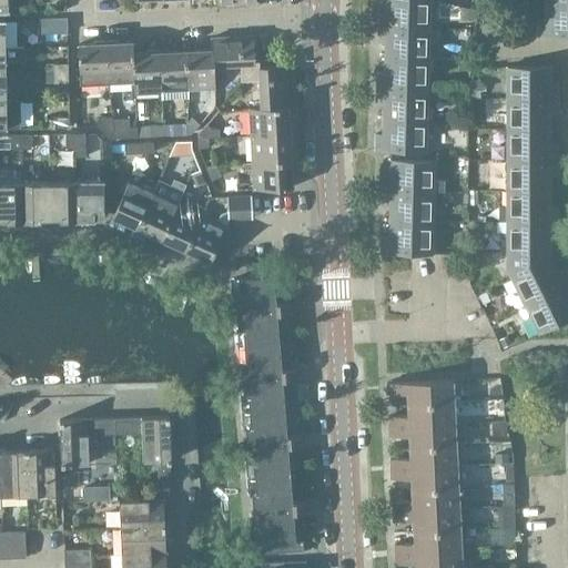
[(377,10),(377,26),(428,27),(428,0),(386,0),(386,10),(377,10)]
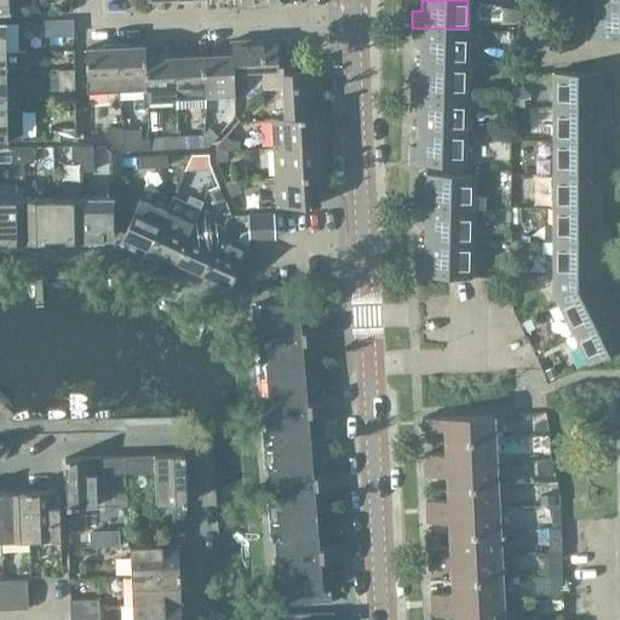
[(619,38),(619,4),(595,5),(596,22),(587,22),(589,39),(619,38)]
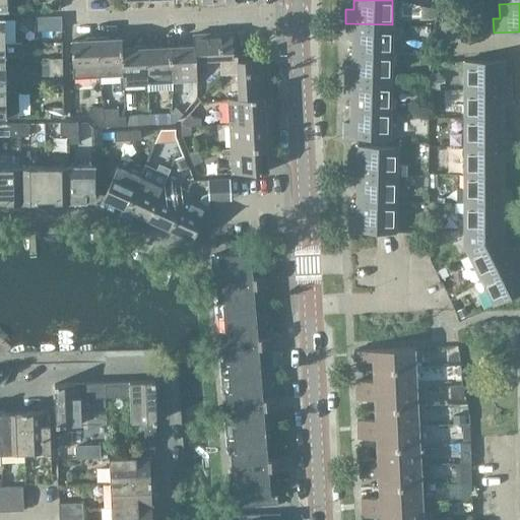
[(61,30),(61,17),(36,17),(36,30),(61,30)]
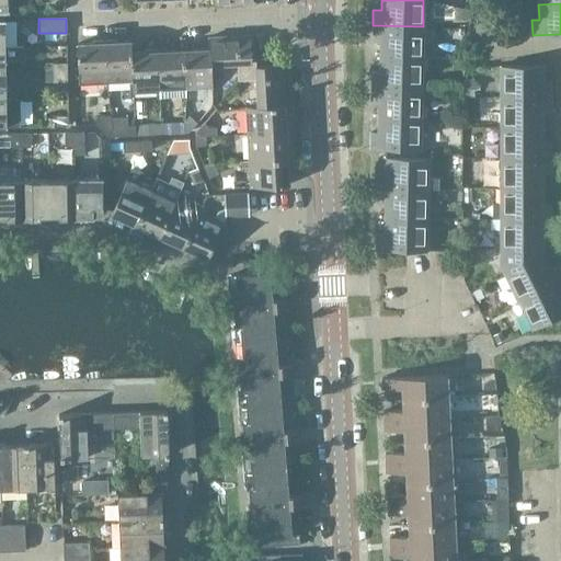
[(373,25),(373,31),(373,41),(380,42),(380,56),(423,57),(423,26),(373,25)]
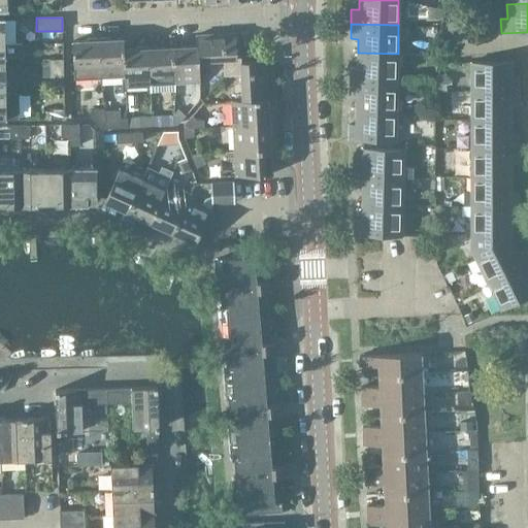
[(224,59),(224,76),(236,62),(235,33),(196,35),(197,45),(198,60),(199,60),(224,59)]
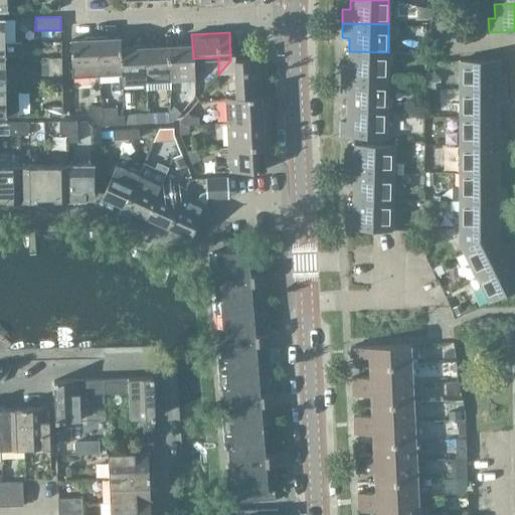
[(86,37),(83,39),(70,40),(72,75),(97,74),(96,36),(86,37)]
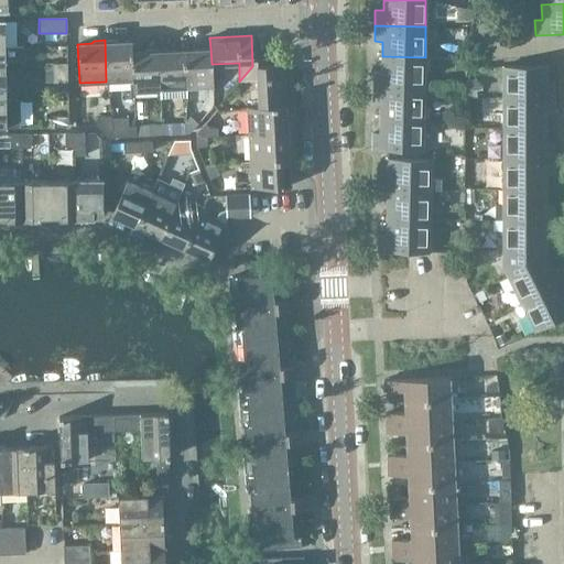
[(115,40),(105,40),(106,82),(132,79),(131,53),(132,53),(131,41),(117,42),(115,40)]
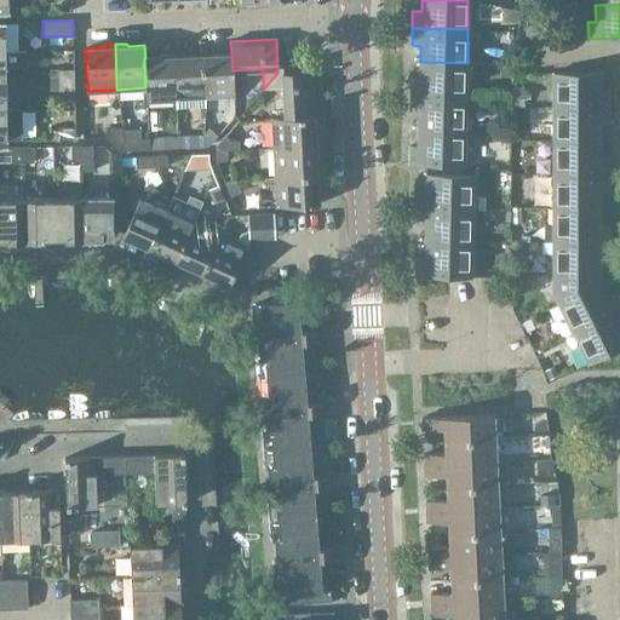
[(6,65),(26,65),(26,51),(5,52),(6,65)]
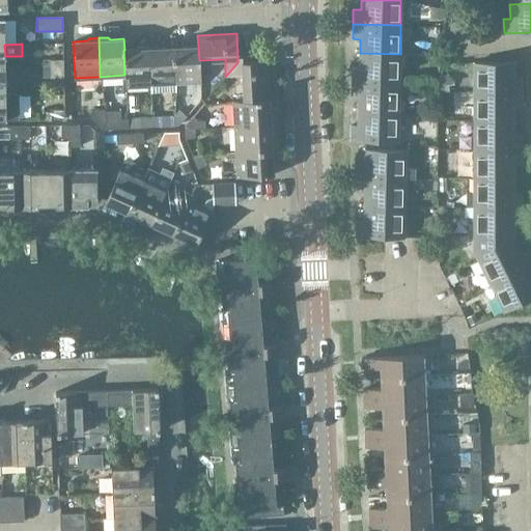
[(198,46),(173,47),(175,83),(201,82),(200,60),(199,60),(198,46)]
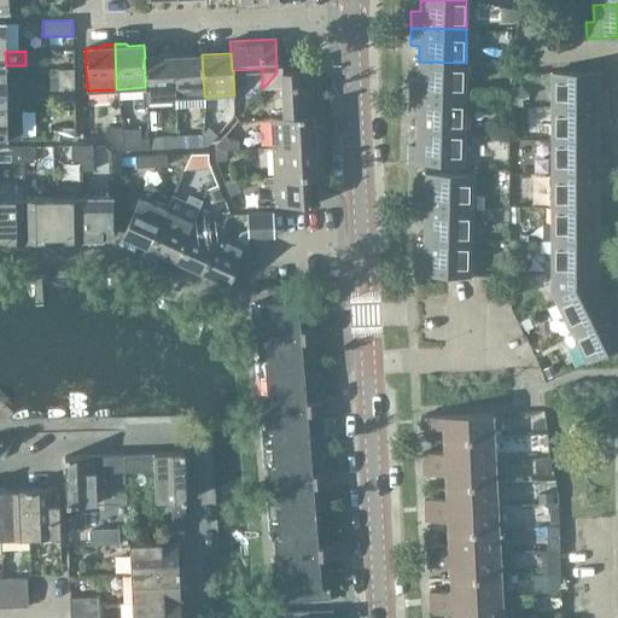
[(173,56),(175,99),(176,106),(204,105),(204,97),(202,54),(173,56)]
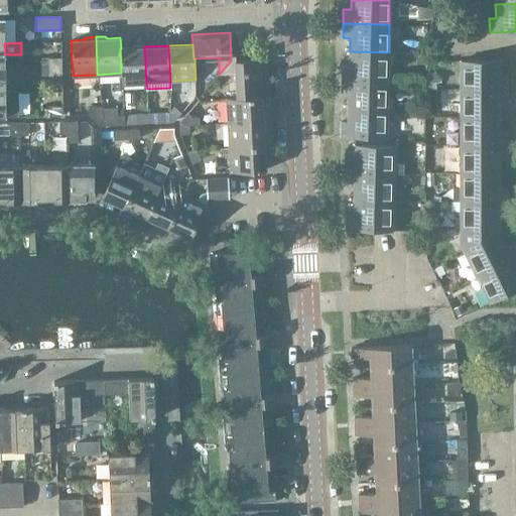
[(144,46),(121,48),(120,48),(121,73),(122,84),(146,83),(144,46)]
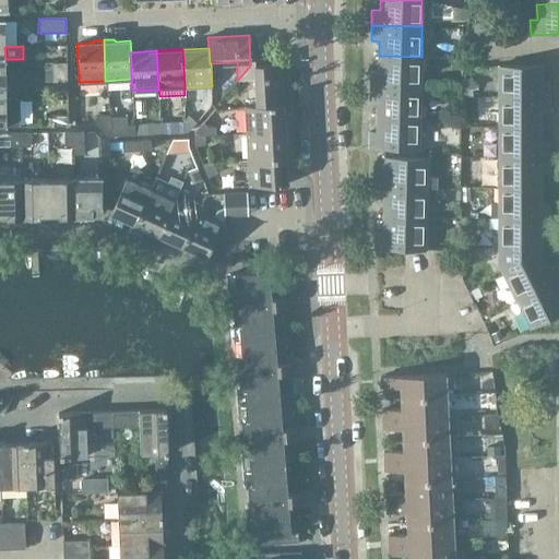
[(420,87),(421,57),(379,56),(378,71),(371,71),(370,86),(420,87)]
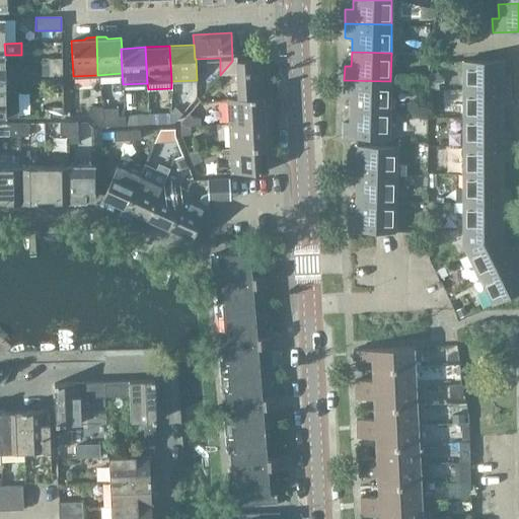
[(49,59),(49,67),(62,66),(62,59),(49,59)]
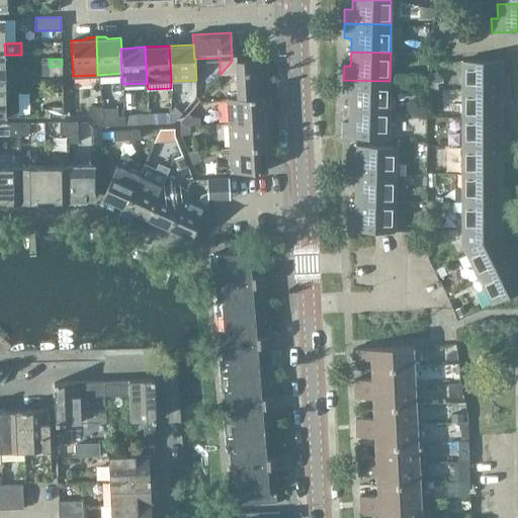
[(260,60),(232,61),(220,75),(237,74),(238,98),(263,97),(260,60)]
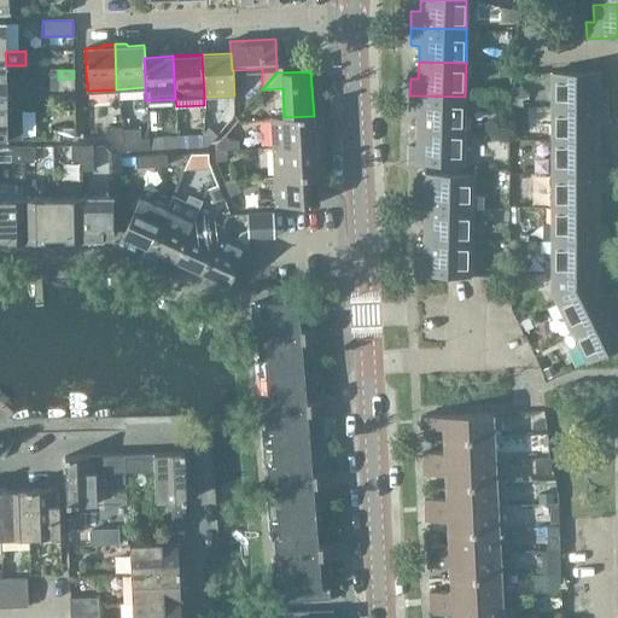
[(600,73),(552,71),(552,106),(608,106),(608,89),(600,89),(600,73)]
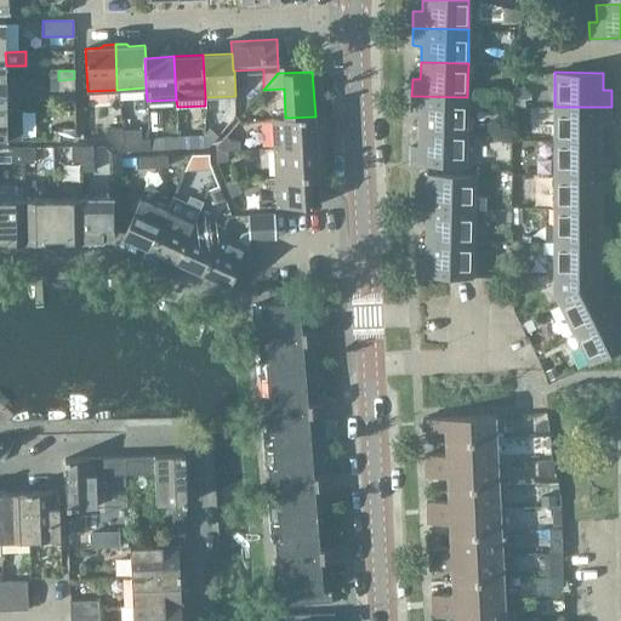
[(514,74),(516,90),(542,89),(542,73),(514,74)]
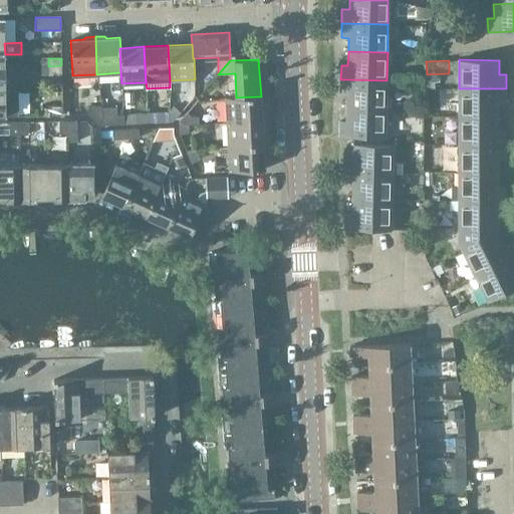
[(48,75),(61,75),(61,65),(48,66),(48,75)]
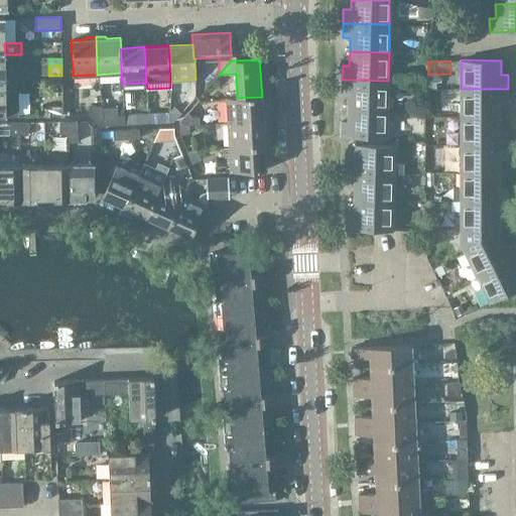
[(387,109),(388,81),(342,80),(342,94),(348,95),(348,108),(387,109)]
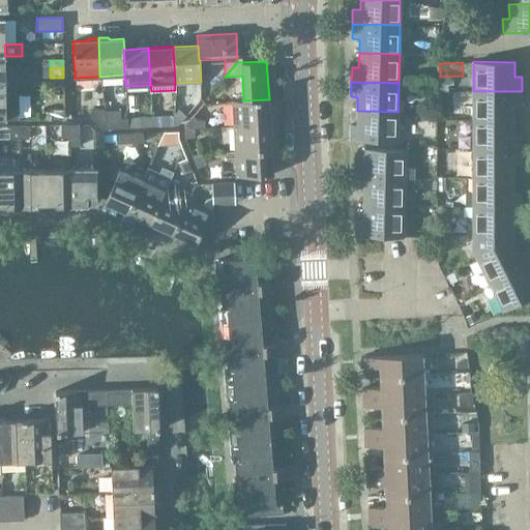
[(464,104),(464,91),(441,91),(441,105),(464,104)]
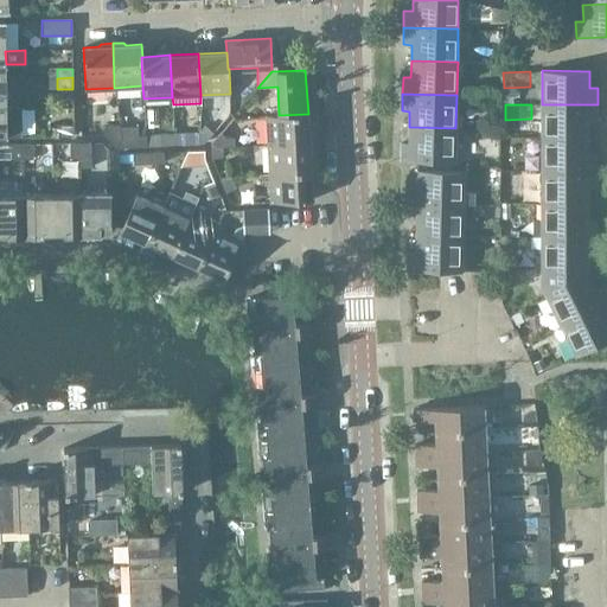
[(542,104),(542,138),(589,138),(589,121),(598,121),(598,104),(542,104)]
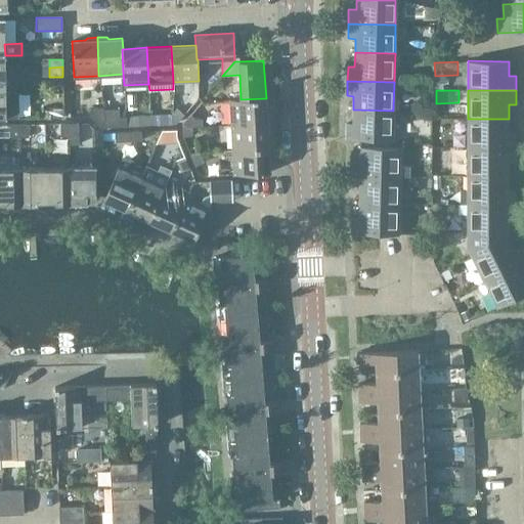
[(18,92),(5,92),(0,92),(0,118),(18,118),(18,92)]
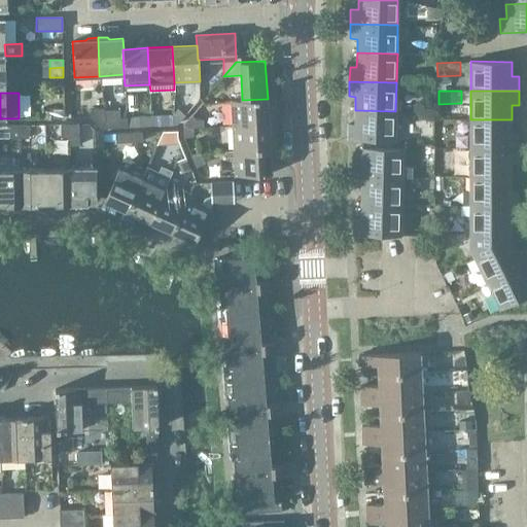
[(268,112),(268,99),(242,100),(231,100),(233,126),(271,124),(270,113),(268,112)]
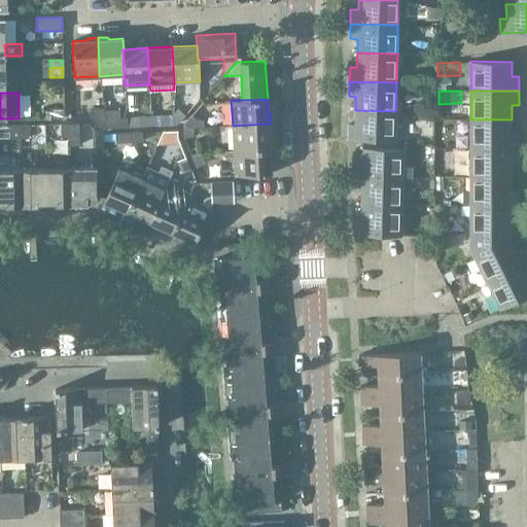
[(64,108),(50,109),(50,117),(64,117),(64,108)]
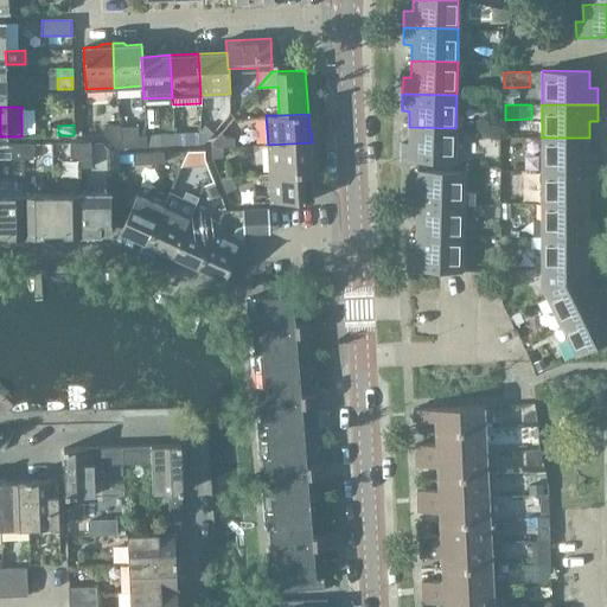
[(121,132),(120,127),(120,125),(103,126),(103,134),(107,138),(107,139),(117,148),(121,135),(121,132)]
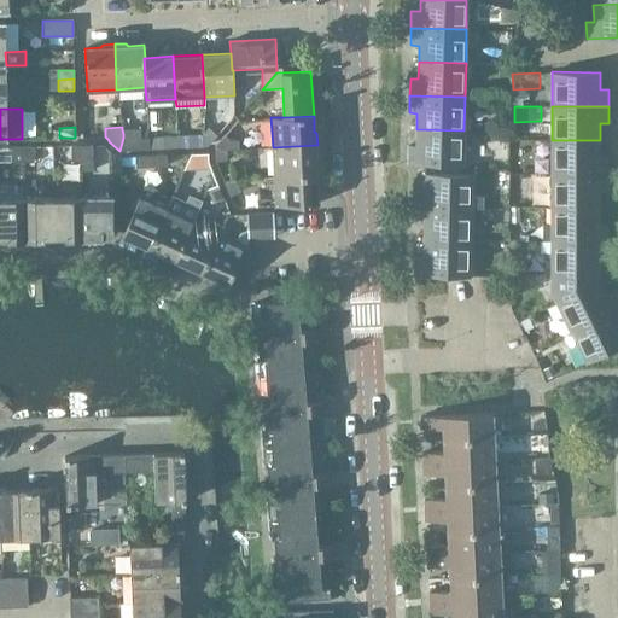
[(209,127),(202,135),(208,146),(217,135),(209,127)]
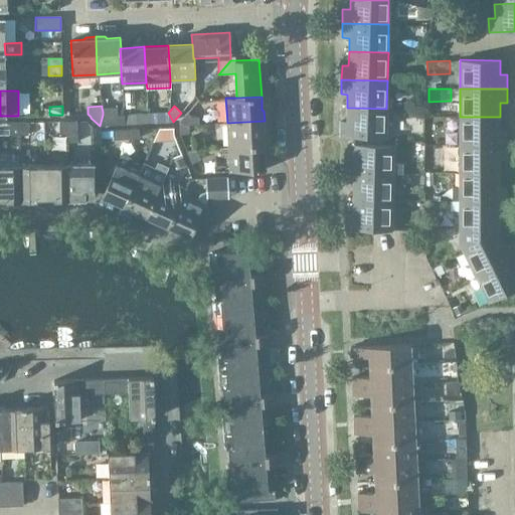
[(100,126),(125,125),(124,114),(117,115),(117,107),(102,108),(103,112),(103,115),(100,126)]
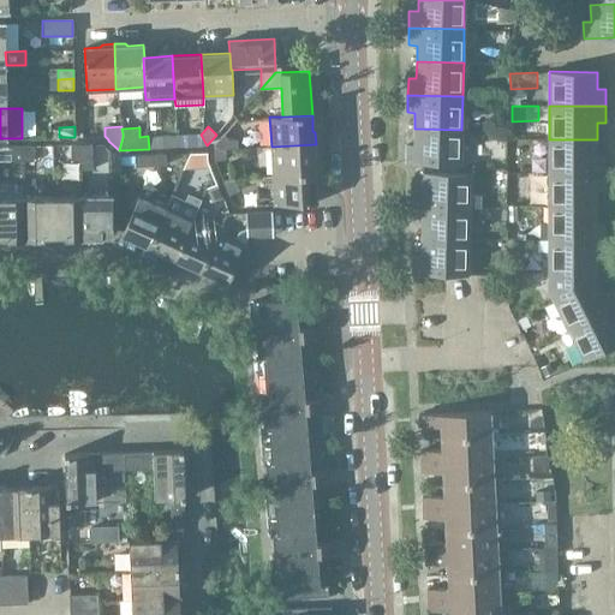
[(461,130),(415,129),(413,144),(407,144),(406,161),(461,162),(461,130)]
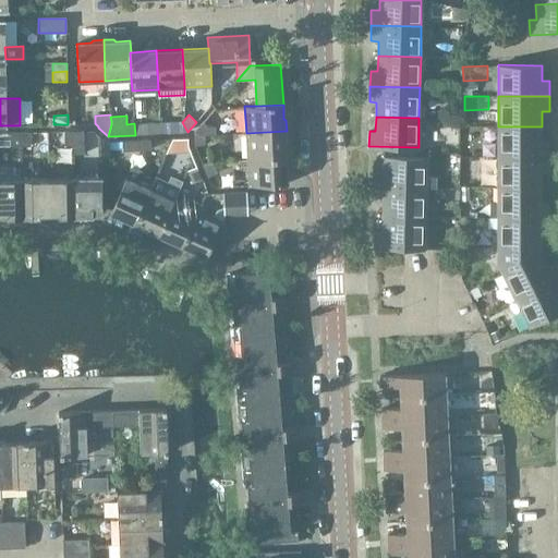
[(187,132),(182,122),(160,123),(161,134),(186,133),(187,132)]
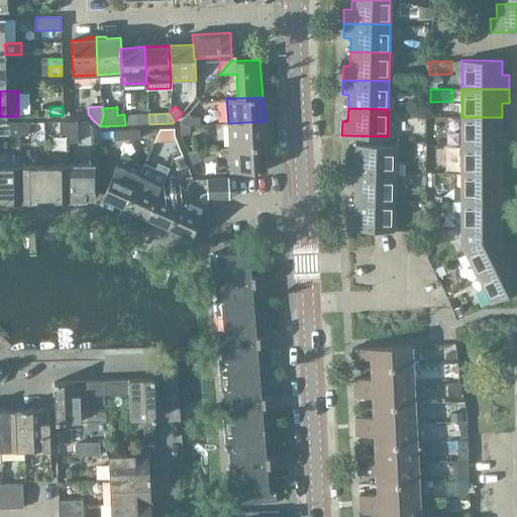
[(199,124),(199,117),(192,117),(188,113),(180,121),(188,125),(199,124)]
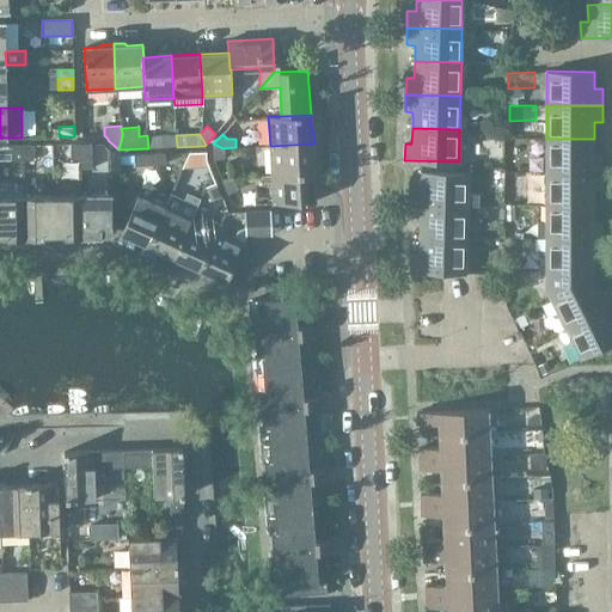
[(161,135),(147,135),(148,148),(177,147),(176,135),(161,135)]
